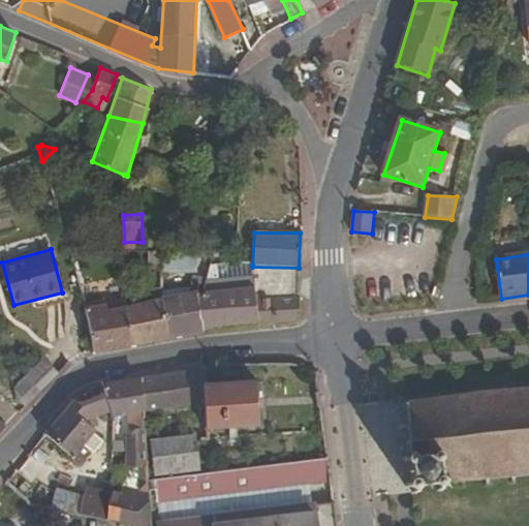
[(167,336),(203,330),(196,291),(201,290),(211,256),(192,255),(189,292),(162,298),(167,336)]
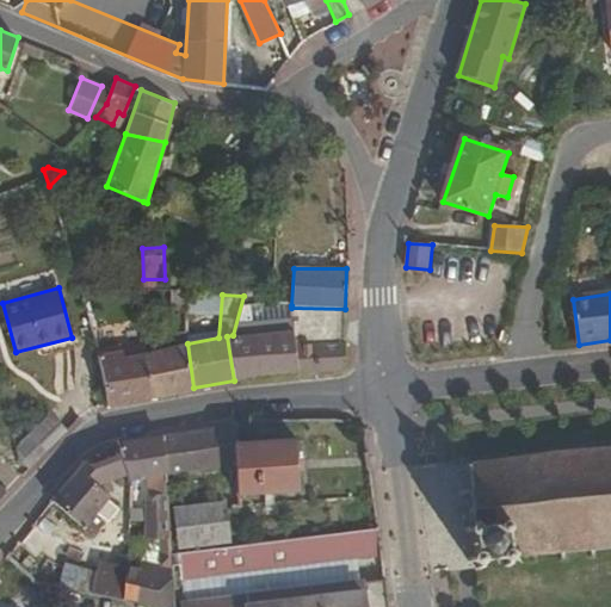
[(227,336),(234,381),(300,372),(343,369),(345,309),(291,308),(294,329),(233,335),(227,336)]
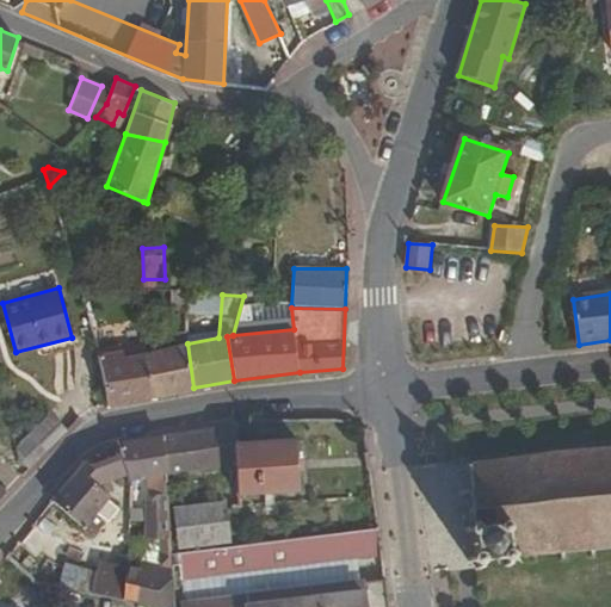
[(97,346),(99,361),(124,355),(121,341),(97,346)]
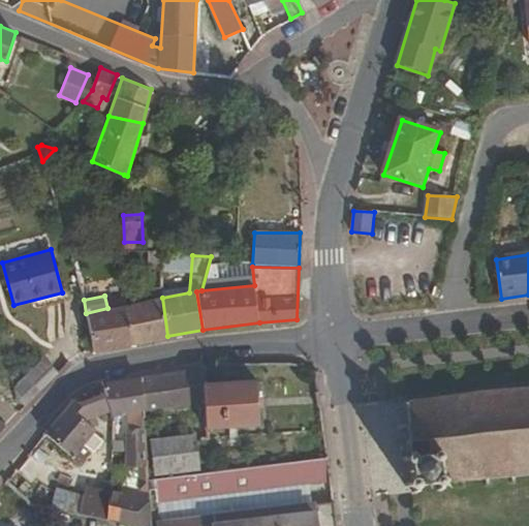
[(131,343),(167,336),(162,298),(126,305),(131,343)]
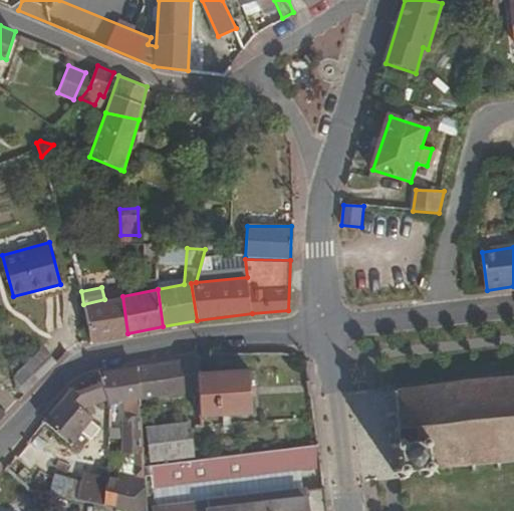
[(90,341),(127,333),(122,296),(104,299),(83,304),(90,341)]
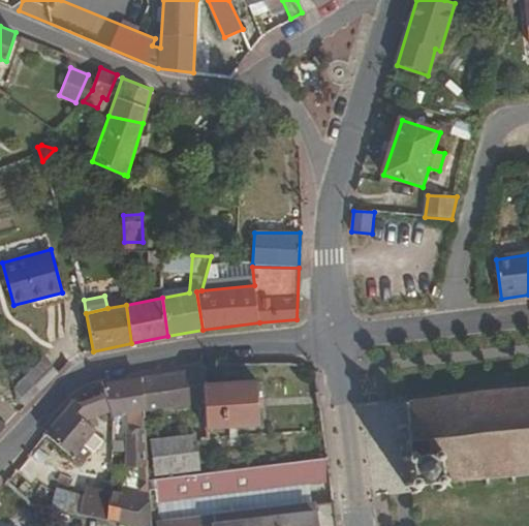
[(206,383),(205,366),(183,370),(186,404),(204,401),(206,383)]
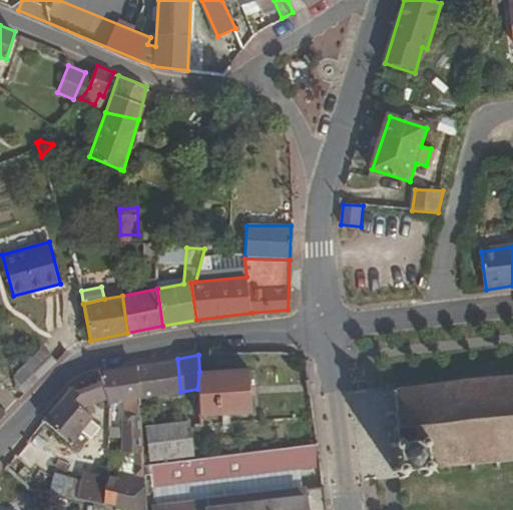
[(23,396),(56,363),(49,356),(18,390),(23,396)]
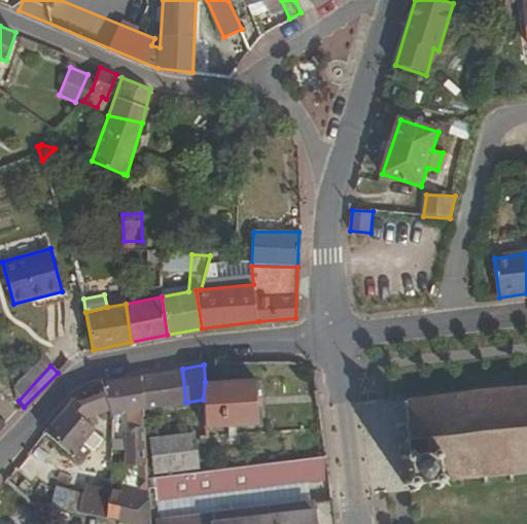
[(185,403),(182,369),(139,376),(143,409),(185,403)]
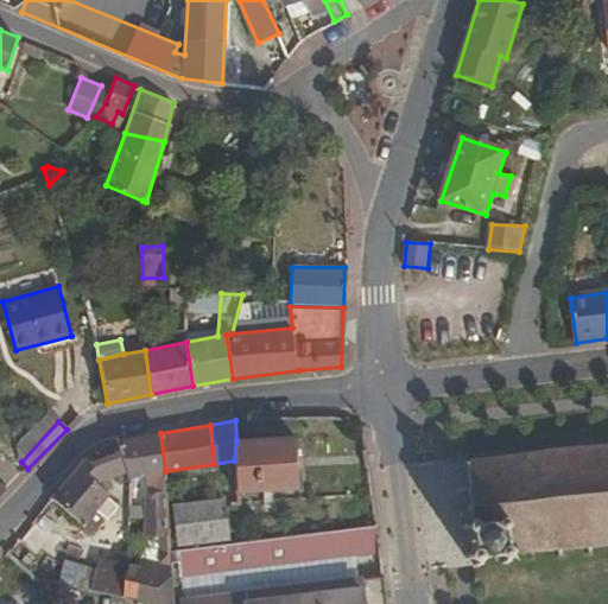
[(165,471),(160,433),(122,440),(118,444),(120,451),(126,471),(127,477),(165,471)]
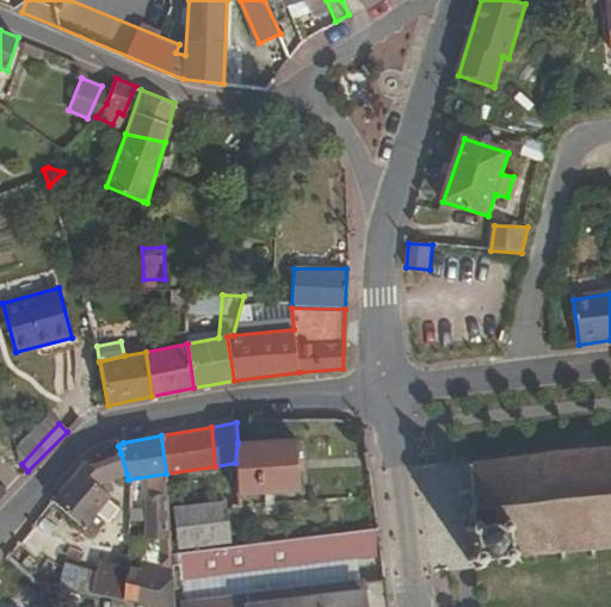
[(238,443),(235,463),(238,494),(300,488),(295,439),(238,443)]
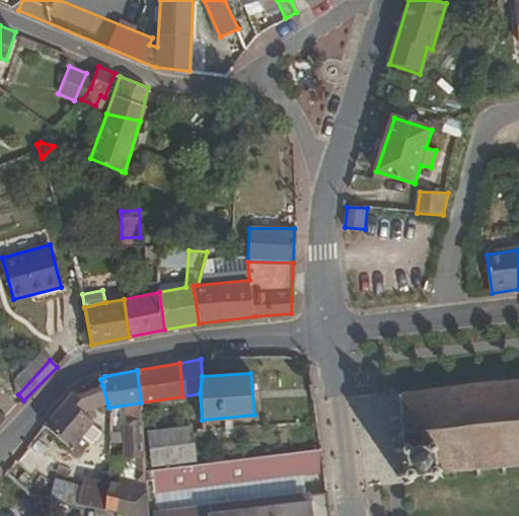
[(394,386),(391,389),(398,393),(400,412),(393,412),(393,419),(398,418),(400,426),(404,426),(406,440),(401,440),(402,448),(397,448),(397,455),(405,454),(406,472),(399,474),(400,478),(406,477),(408,483),(414,482),(414,476),(431,474),(434,481),(439,480),(438,473),(453,472),(455,477),(459,477),(459,471),(478,468),(479,474),(485,473),(484,468),(504,466),(505,471),(511,471),(510,465),(518,463),(518,378),(500,381),(499,375),(495,375),(496,381),(474,383),(473,378),(469,378),(469,384),(449,387),(449,380),(443,381),(444,387),(428,389),(428,383),(423,383),(423,390),(403,392),(394,386)]
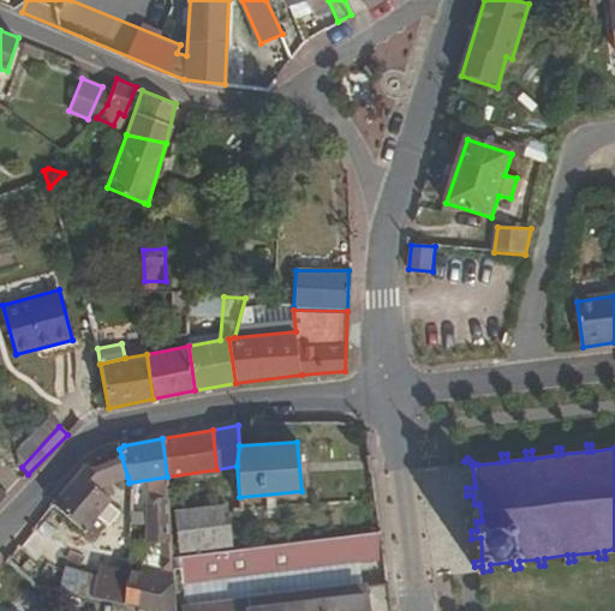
[(127,477),(121,456),(94,466),(88,462),(51,504),(93,540),(119,511),(109,502),(109,497),(97,487),(127,477)]
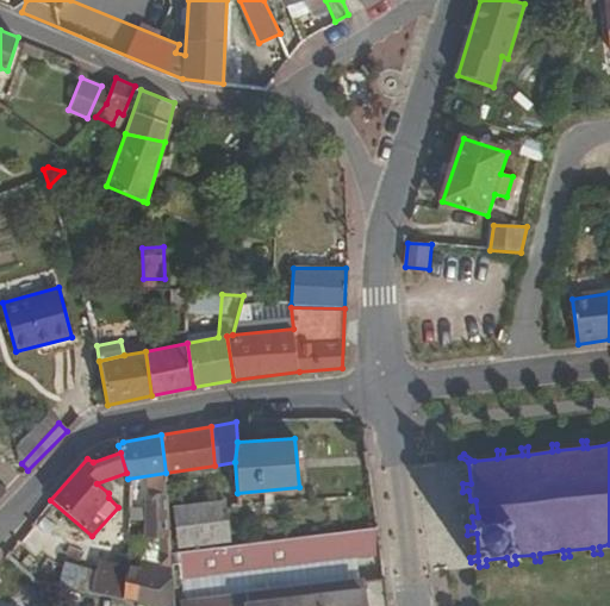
[(223,500),(173,507),(178,547),(228,539),(223,500)]
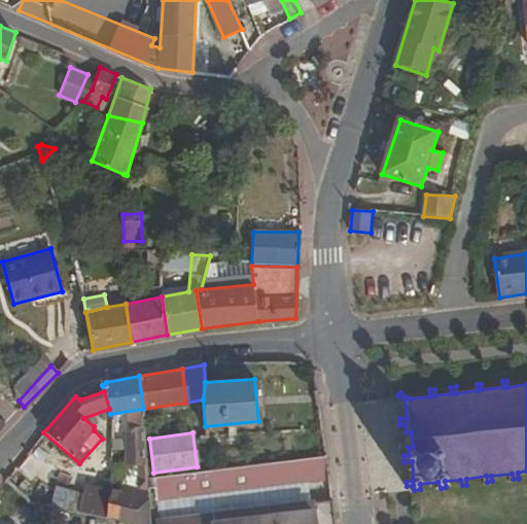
[(313,523),(309,482),(329,479),(326,455),(152,478),(157,523),(313,523)]
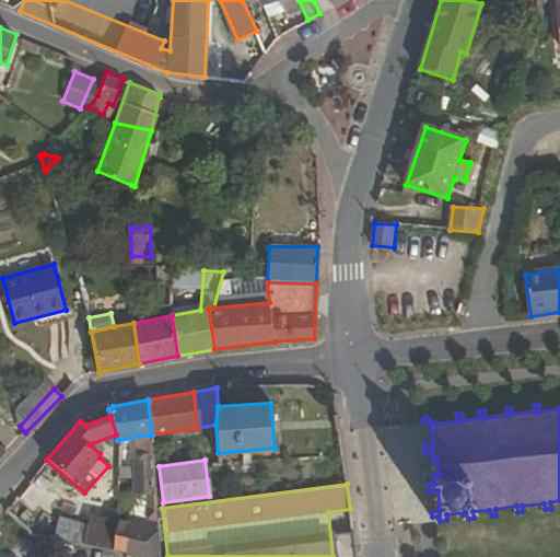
[(113,549),(116,520),(97,515),(101,500),(92,499),(86,523),(60,517),(53,536),(113,549)]
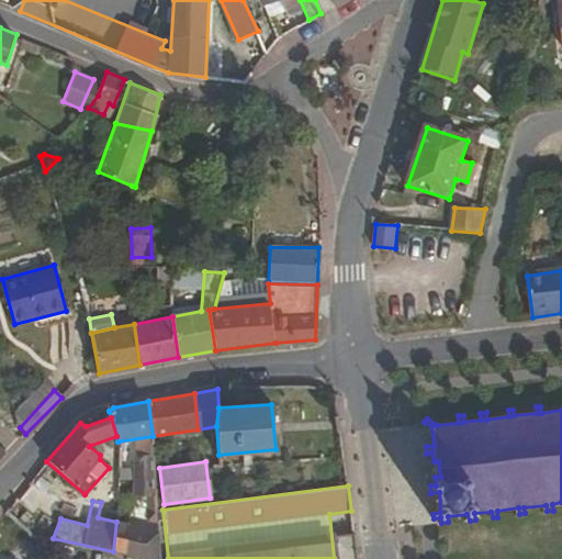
[(113,551),(153,558),(158,558),(157,522),(132,516),(128,524),(116,522),(113,551)]
